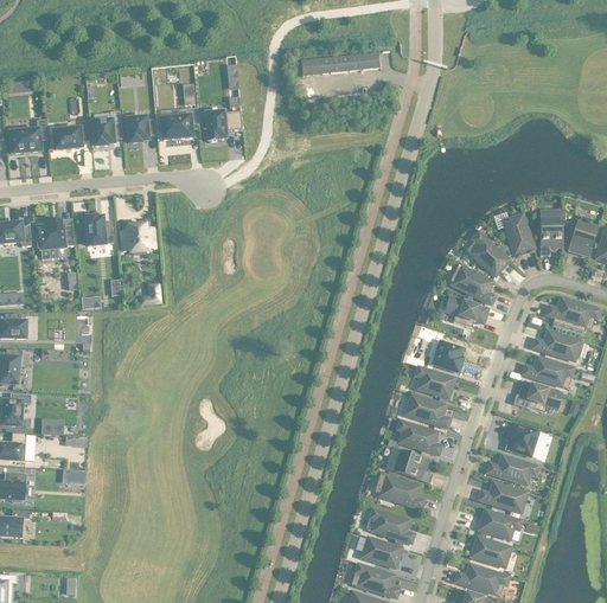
[(321,58),(323,72),(379,66),(378,52),(321,58)]
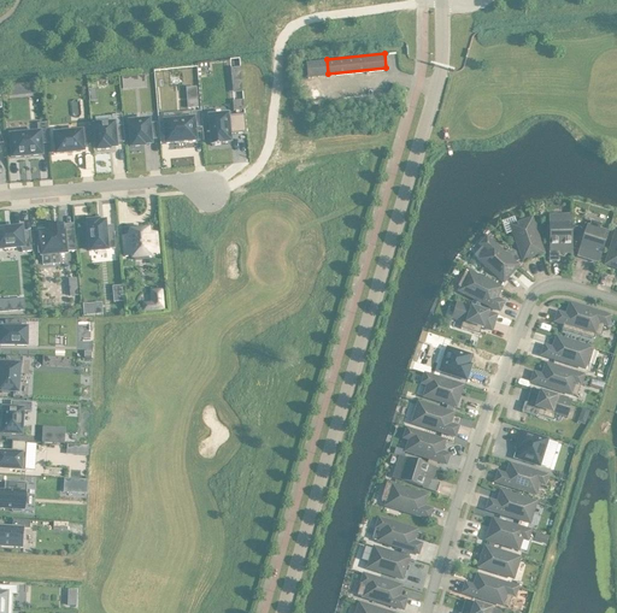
[(193,117),(165,119),(166,141),(195,137),(194,125),(203,124),(201,108),(192,110),(193,117)]
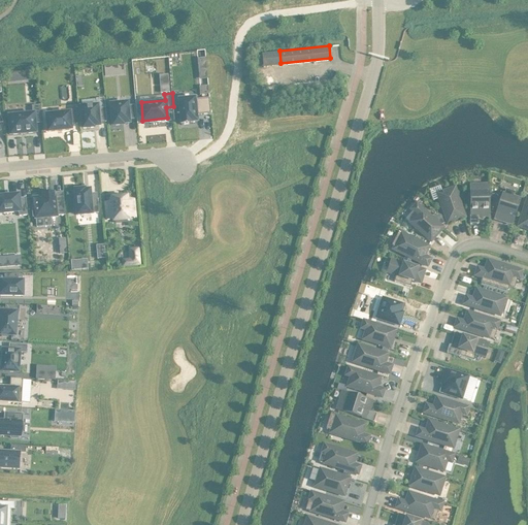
[(83,105),(81,105),(84,126),(94,125),(94,124),(99,123),(99,120),(106,119),(105,105),(98,106),(97,103),(97,104),(96,96),(81,98),(83,105)]
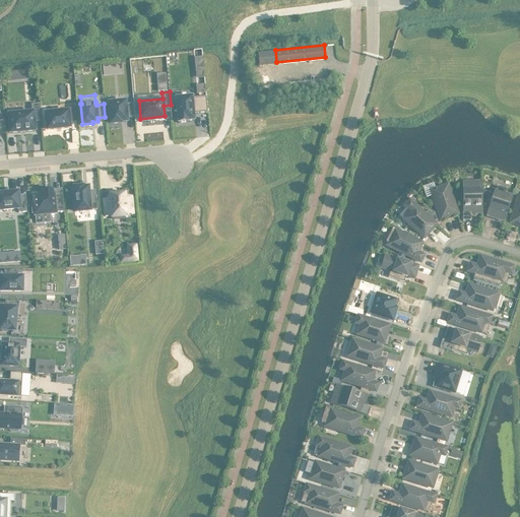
[(194,118),(194,111),(207,109),(206,94),(192,95),(192,94),(177,95),(179,120),(189,119),(189,118),(194,118)]
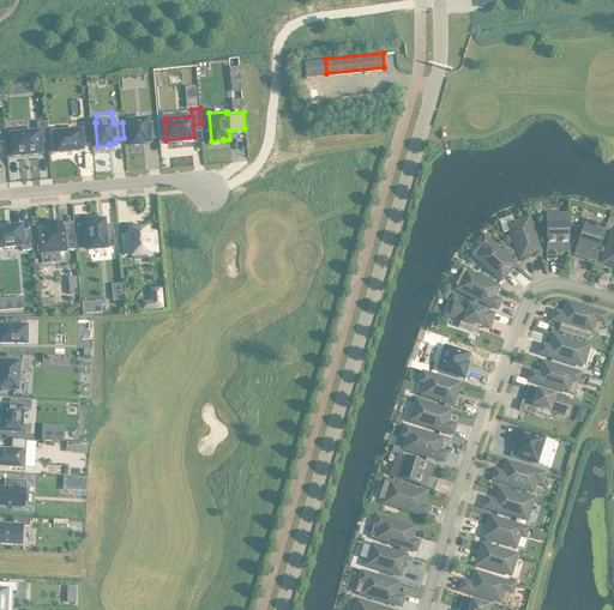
[(132,143),(144,142),(144,140),(150,140),(150,136),(157,134),(156,120),(149,120),(148,118),(130,119),(132,143)]
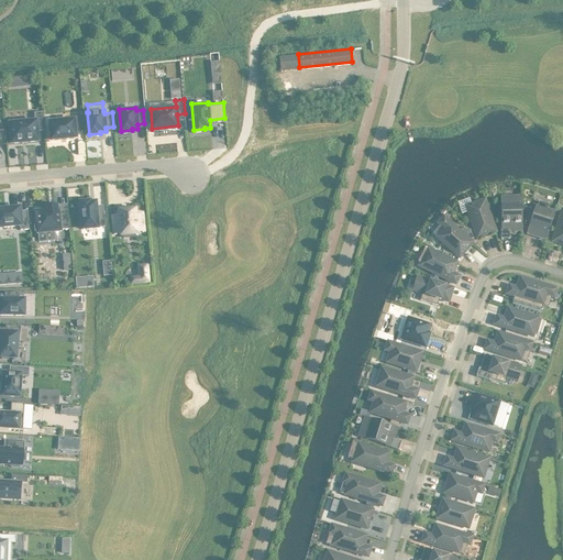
[(12,141),(39,139),(37,129),(44,128),(43,110),(34,111),(35,120),(10,122),(12,141)]
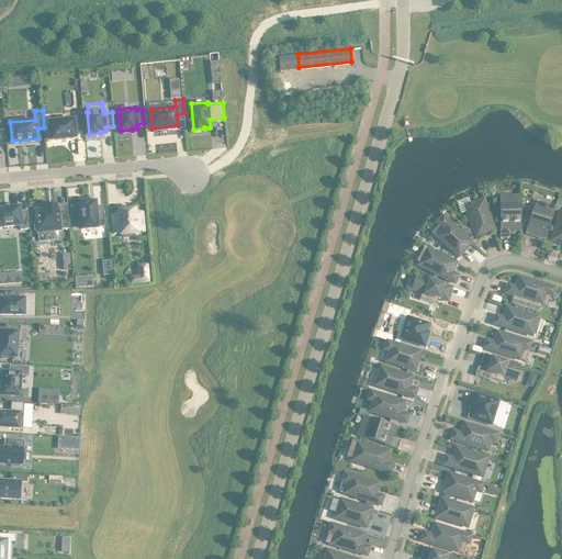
[(74,118),(51,120),(52,137),(59,136),(76,135),(76,130),(82,129),(81,115),(74,115),(74,118)]
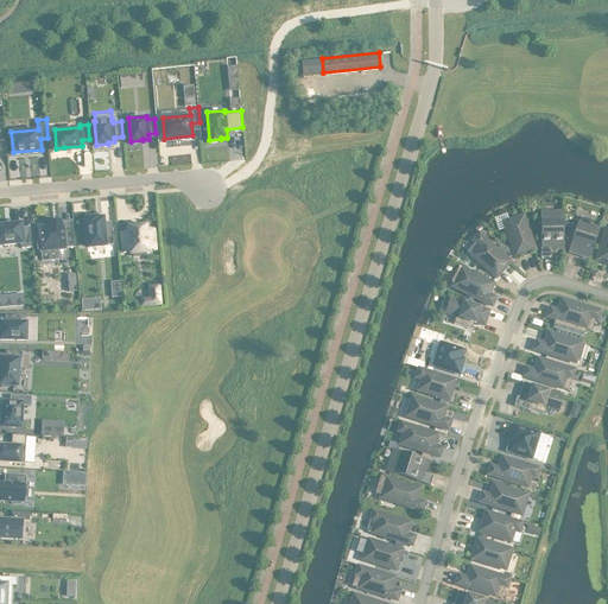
[(543,240),(542,240),(542,255),(551,255),(551,240),(555,240),(555,246),(564,246),(563,209),(542,209),(543,240)]
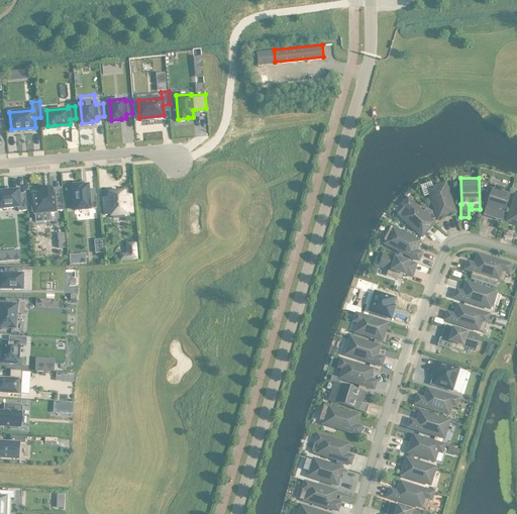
[(435,198),(432,199),(438,216),(446,213),(445,212),(448,211),(448,212),(455,210),(445,181),(431,186),(435,198)]
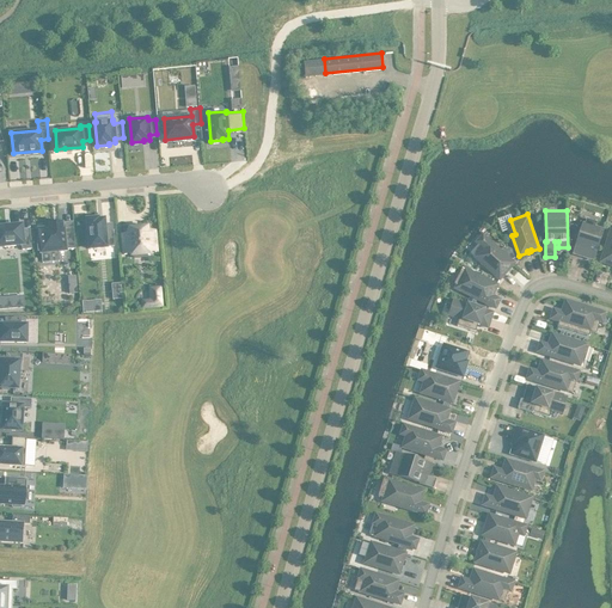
[(106,245),(105,237),(114,237),(112,221),(104,222),(104,217),(98,219),(98,216),(87,217),(90,246),(106,245)]
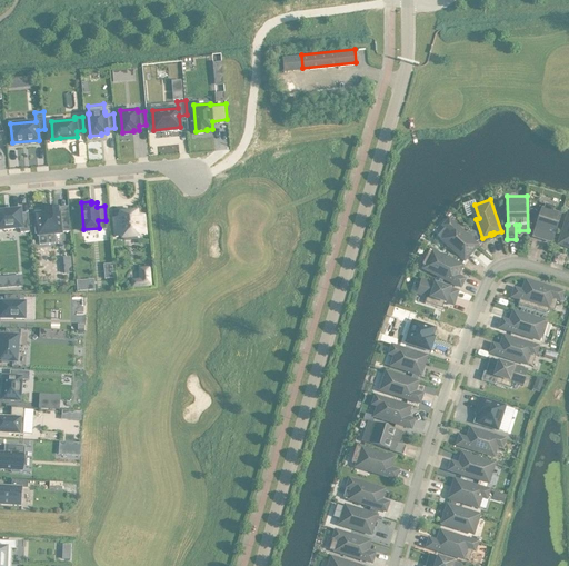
[(553,209),(555,205),(546,201),(543,207),(542,206),(535,228),(546,231),(543,237),(552,239),(561,211),(553,209)]
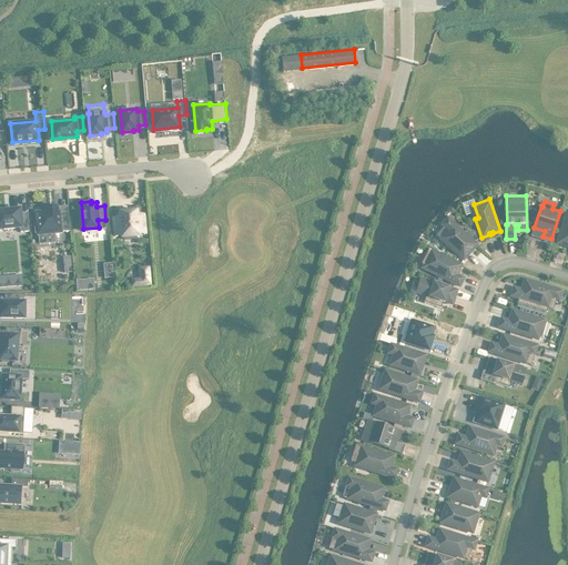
[(37,219),(34,220),(36,231),(38,230),(38,232),(39,232),(54,231),(62,230),(62,229),(70,229),(68,209),(59,209),(59,205),(59,204),(57,204),(48,205),(47,205),(47,209),(36,210),(37,219)]
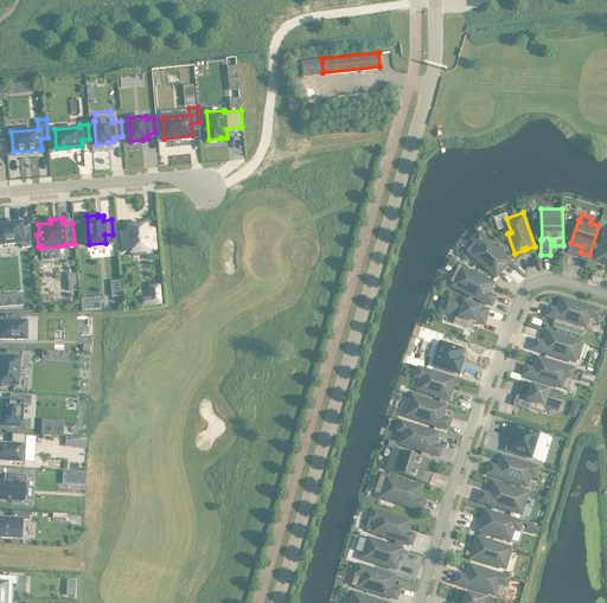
[(21,222),(0,223),(0,242),(23,241),(23,245),(31,244),(30,225),(21,225),(21,222)]
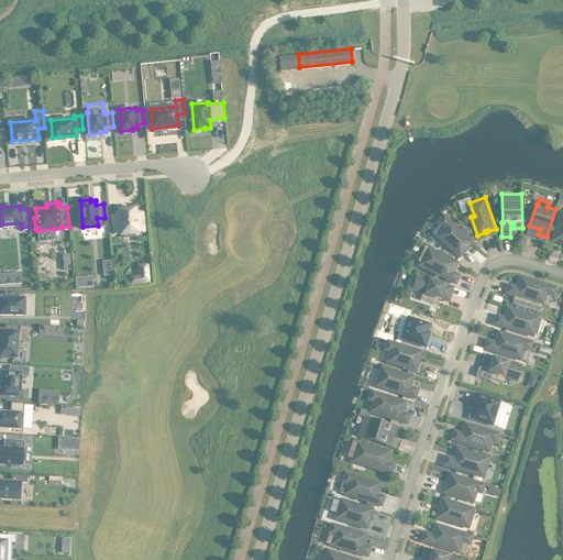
[(135,211),(135,208),(127,208),(127,210),(120,210),(120,213),(113,215),(114,231),(122,231),(122,233),(123,233),(123,235),(136,234),(135,232),(138,231),(138,230),(144,229),(143,211),(135,211)]
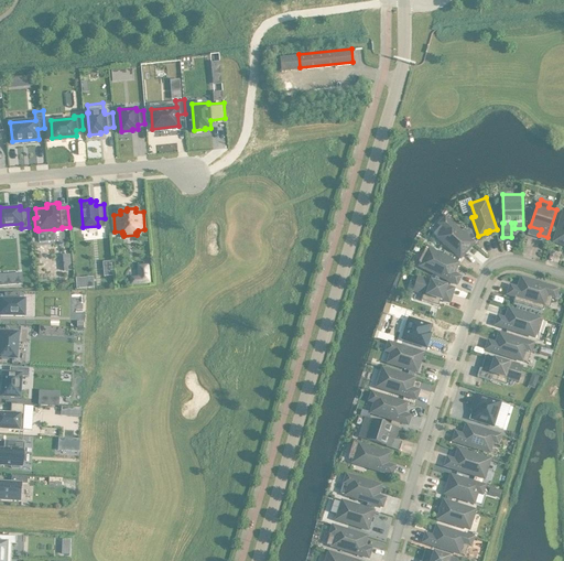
[(434,232),(461,256),(467,249),(461,244),(463,241),(465,243),(470,237),(445,215),(440,222),(441,223),(434,232)]
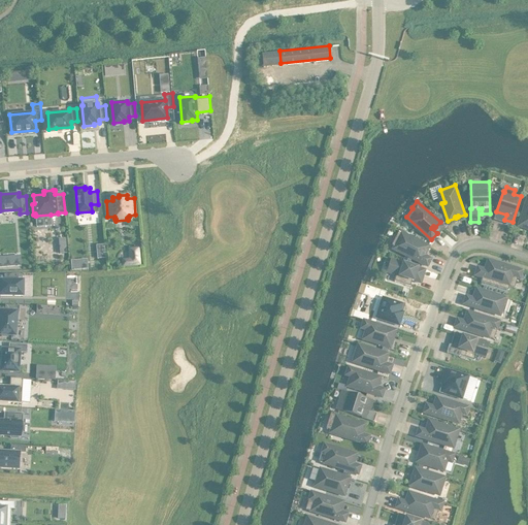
[(527,203),(527,207),(524,206),(519,224),(526,227),(527,225),(527,203)]
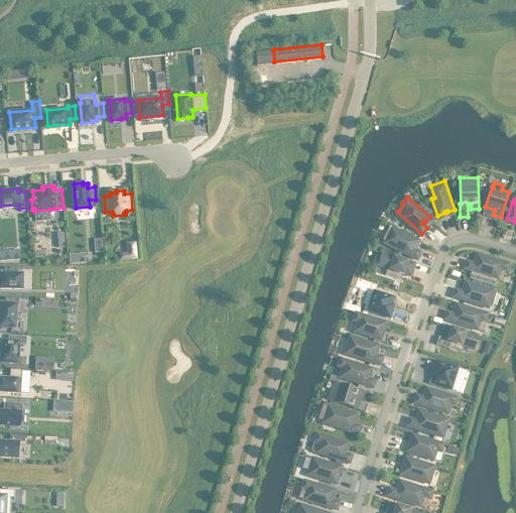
[(396,244),(395,246),(418,258),(421,251),(414,247),(415,244),(416,245),(419,238),(412,235),(405,231),(390,224),(383,237),(396,244)]
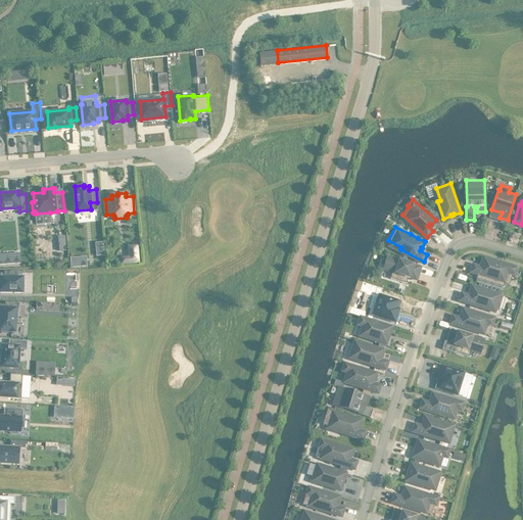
[(126,254),(122,254),(122,262),(139,261),(138,242),(128,243),(128,251),(126,254)]
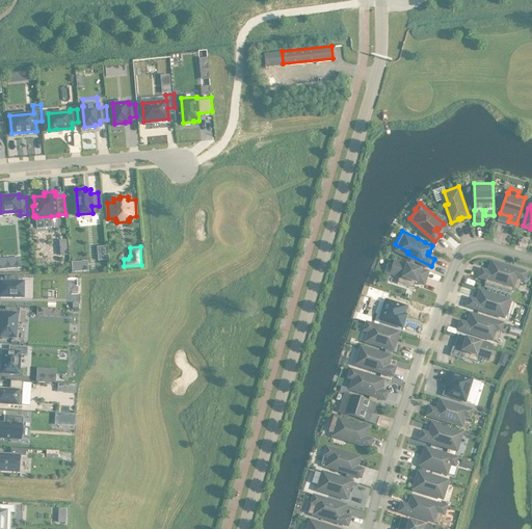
[(390,272),(399,274),(397,281),(414,286),(416,280),(420,281),(423,268),(394,259),(390,272)]
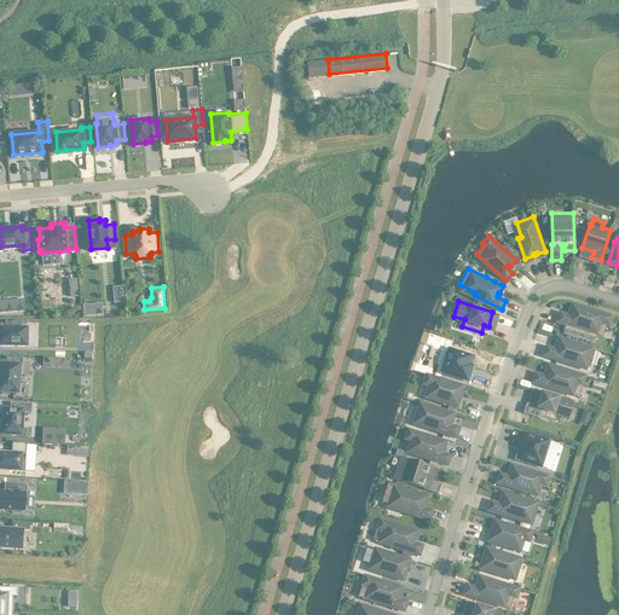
[(93,303),(84,305),(85,314),(93,313),(93,303)]
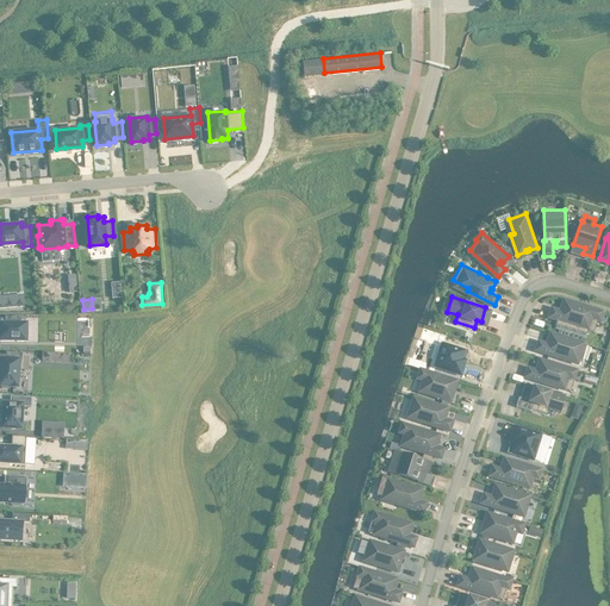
[(567,307),(570,308),(568,311),(552,306),(549,316),(558,318),(556,322),(587,332),(589,328),(595,330),(598,318),(601,319),(604,310),(570,299),(567,307)]
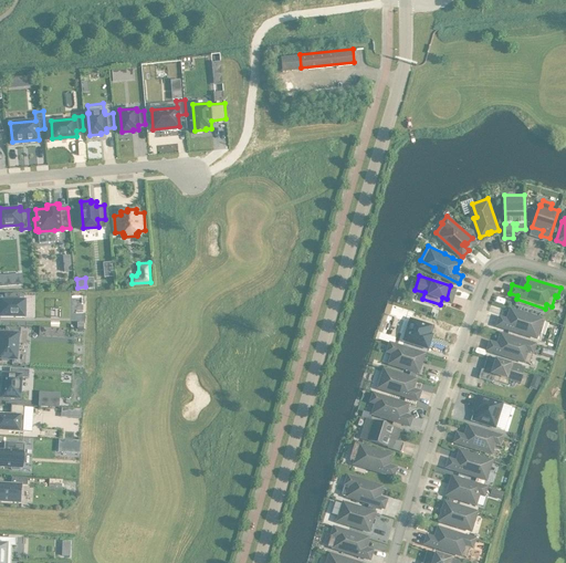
[(0,304),(0,313),(24,314),(24,300),(19,300),(19,292),(6,292),(6,299),(1,299),(1,305),(0,304)]
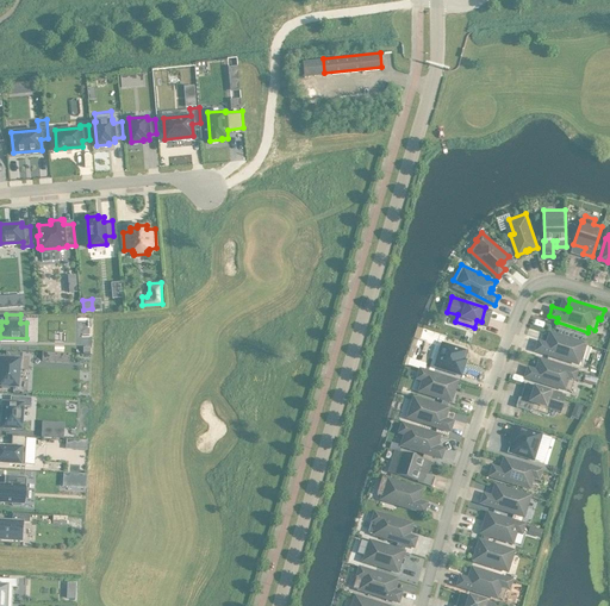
[(566,354),(583,358),(587,342),(551,330),(548,338),(549,339),(548,342),(539,339),(536,348),(565,357),(566,354)]
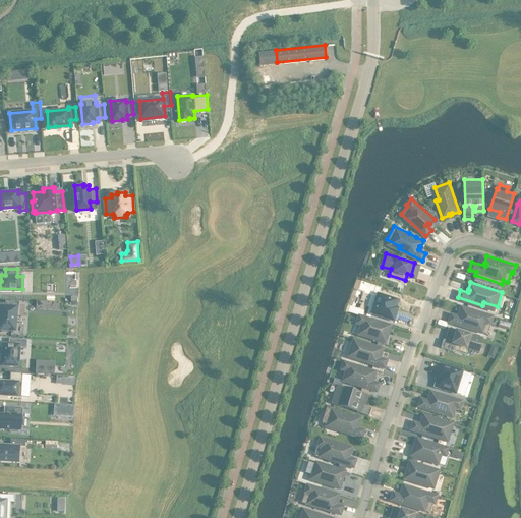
[(379,292),(371,311),(394,319),(398,306),(395,305),(397,298),(379,292)]
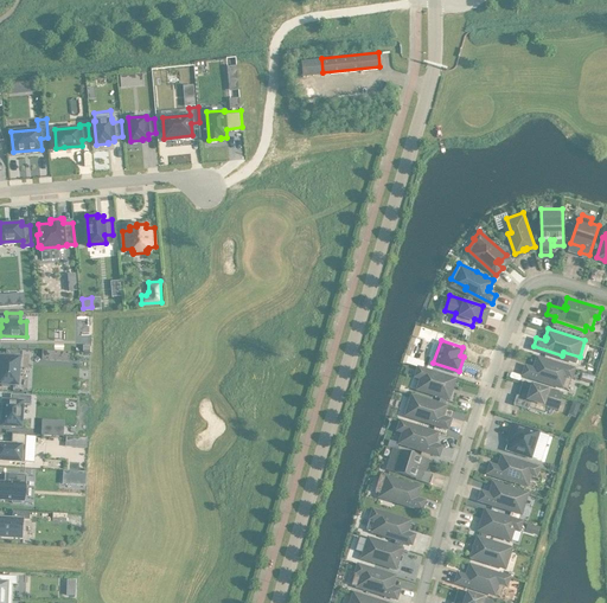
[(0,355),(0,361),(0,382),(18,383),(19,358),(21,358),(21,350),(7,348),(6,355),(0,355)]
